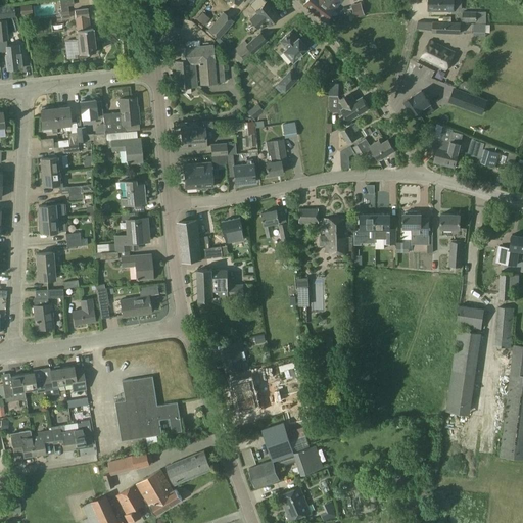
[(58,0),(61,17),(69,16),(66,0),(58,0)]
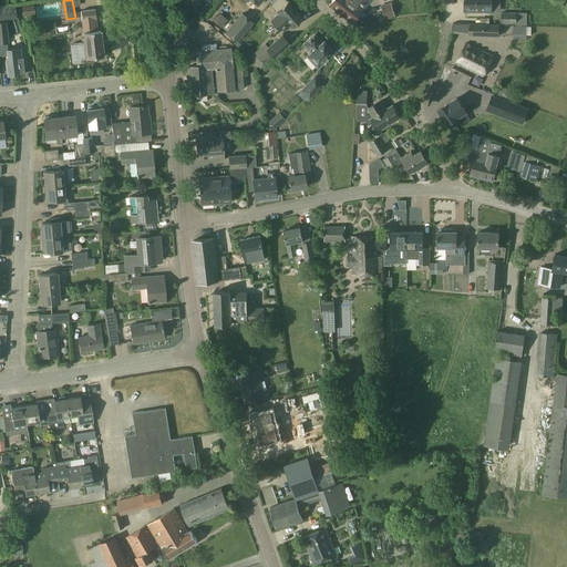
[(290,1),(289,0),(275,0),(282,8),(278,12),(279,13),(271,21),(280,31),(288,24),(291,28),(302,18),(289,3),(290,1)]
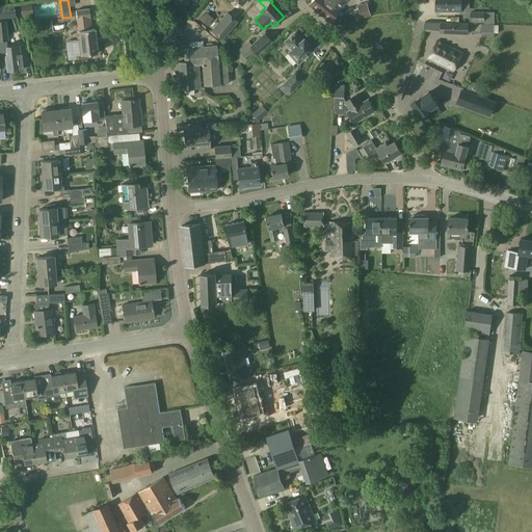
[(312,0),(309,5),(330,22),(336,15),(337,16),(340,12),(339,11),(340,10),(338,9),(345,1),(343,0),(312,0)]
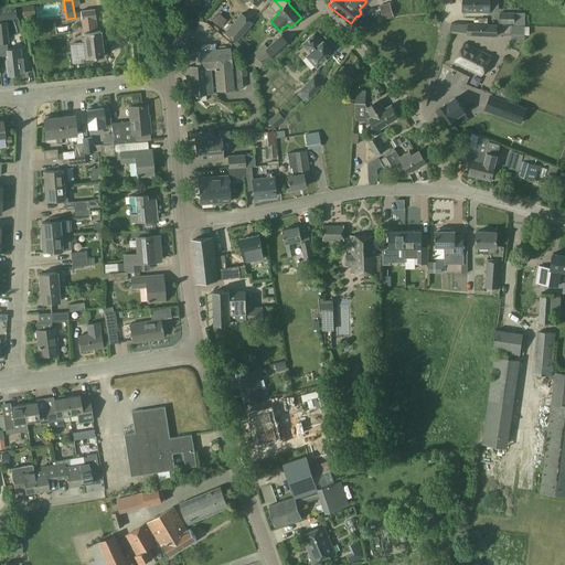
[(462,0),(464,12),(490,12),(489,0),(462,0)]
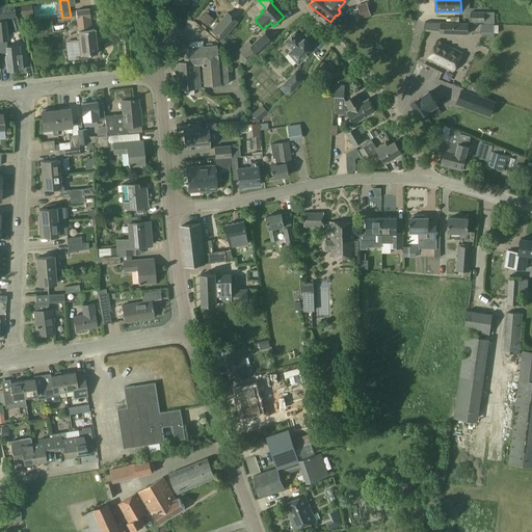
[(361,3),(362,17),(373,16),(371,2),(361,3)]
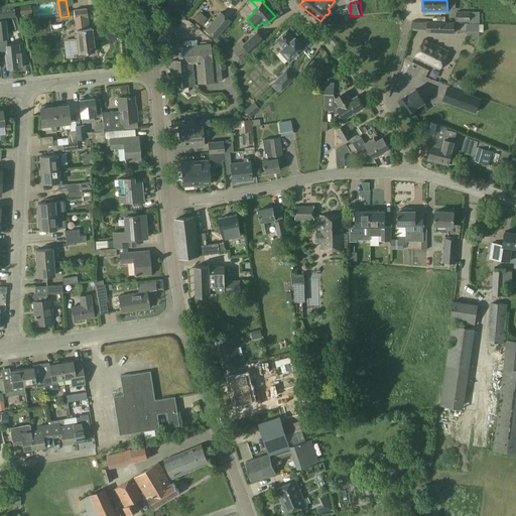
[(30,5),(20,6),(20,14),(31,13),(30,5)]
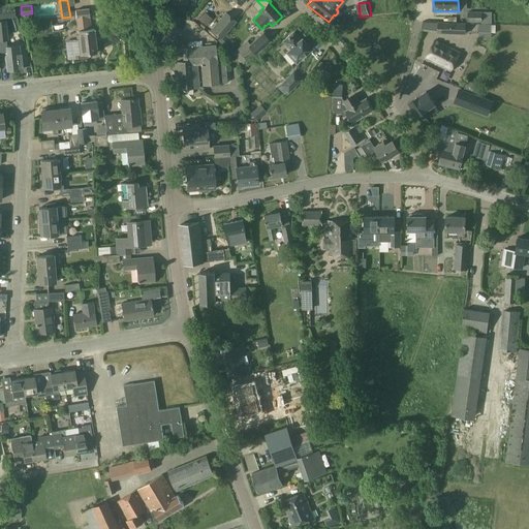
[(79,39),(69,41),(71,59),(89,57),(88,54),(97,53),(94,29),(89,29),(88,18),(90,18),(89,9),(75,10),(79,39)]
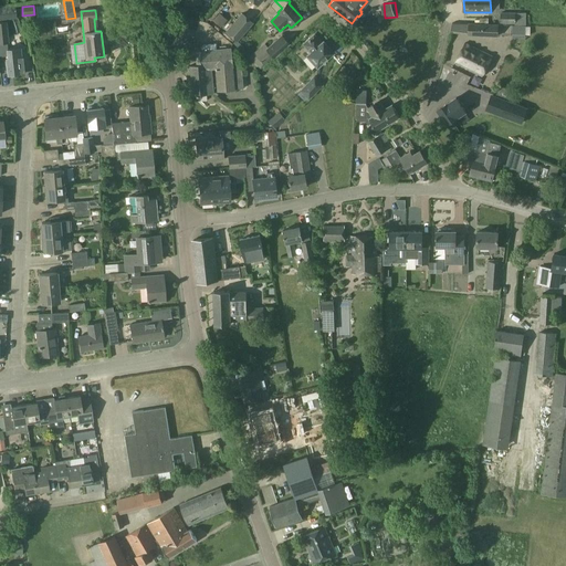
[(241,13),(224,32),(236,41),(238,38),(239,39),(252,23),(241,13)]
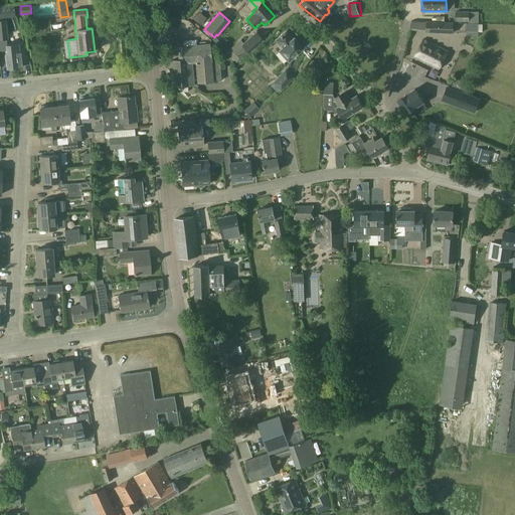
[(470,22),(470,13),(455,13),(456,21),(470,22)]
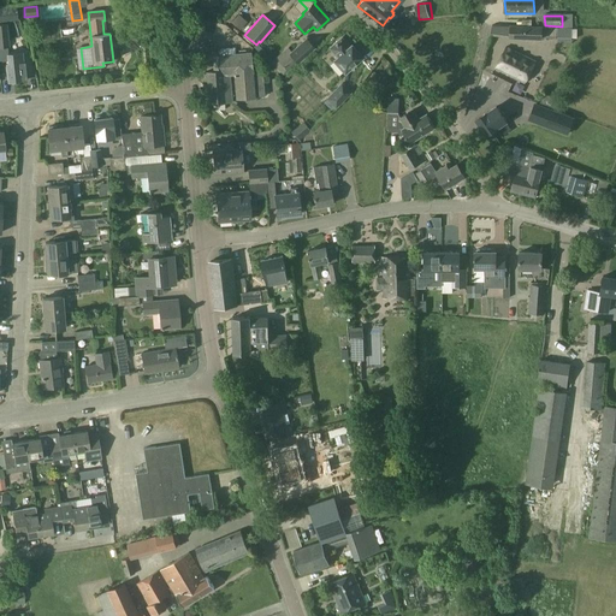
[(572,16),(562,16),(562,27),(572,27),(572,16)]
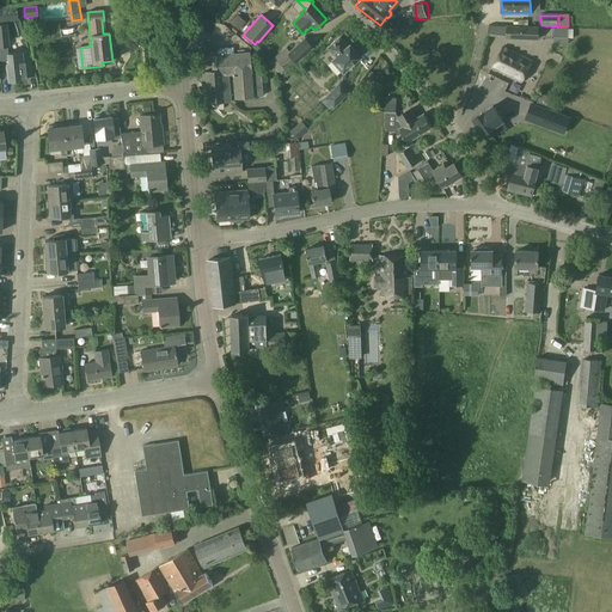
[(539,28),(507,26),(506,38),(538,40),(539,28)]
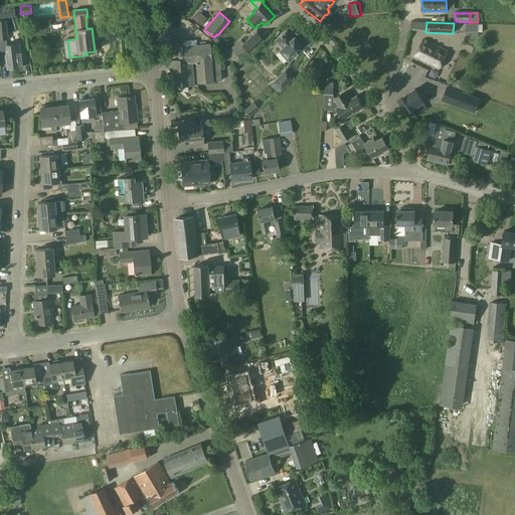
[(466,23),(466,32),(478,32),(478,24),(478,23),(466,23)]
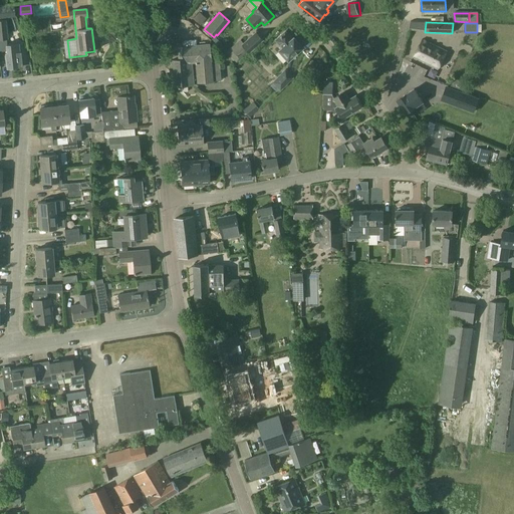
[(301,48),(294,39),(293,38),(291,40),(285,32),(276,40),(282,47),(279,50),(287,60),(301,48)]
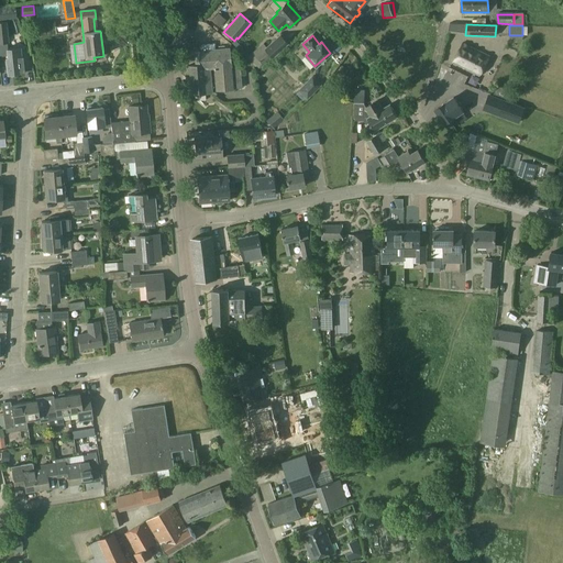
[(279,36),(263,51),(271,58),(287,44),(279,36)]
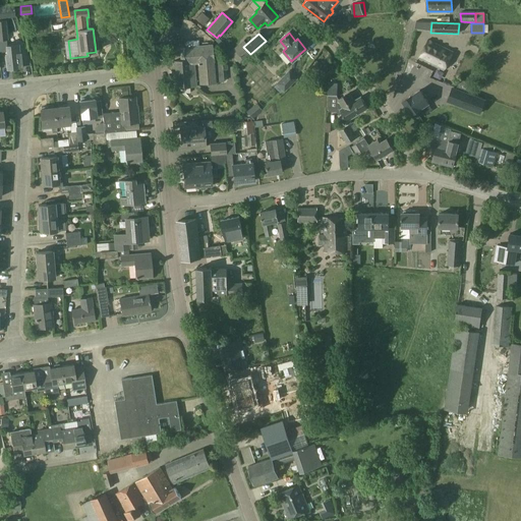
[(419,58),(444,71),(453,53),(428,40),(419,58)]
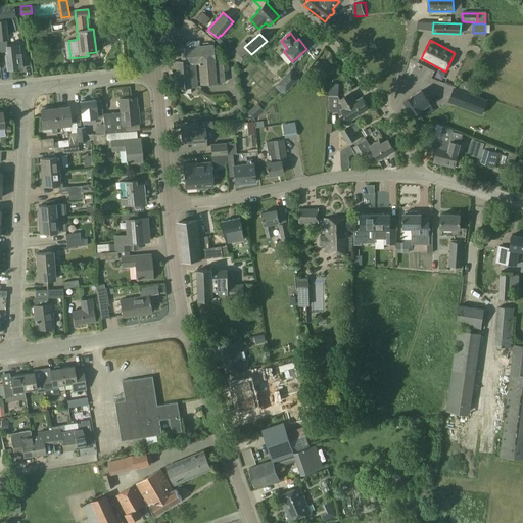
[(175,61),(177,89),(191,87),(197,86),(195,65),(188,66),(188,64),(199,63),(200,85),(217,83),(225,82),(223,61),(220,62),(220,55),(215,55),(214,45),(200,47),(199,41),(187,42),(187,47),(181,47),(182,61),(175,61)]
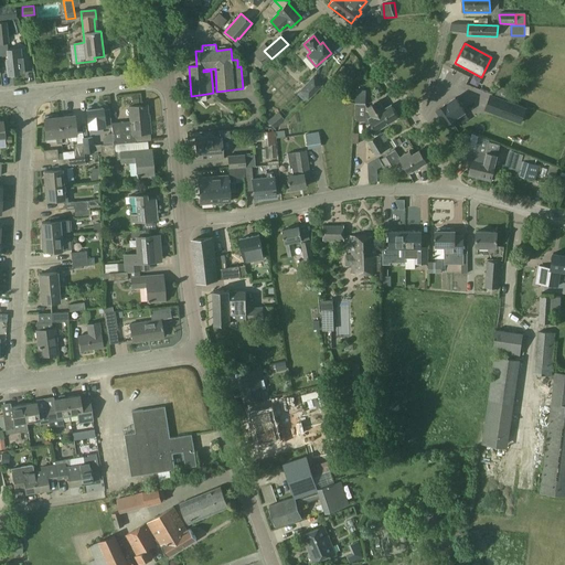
[(20,73),(24,72),(22,56),(21,56),(20,48),(7,49),(8,59),(7,59),(8,74),(20,73)]
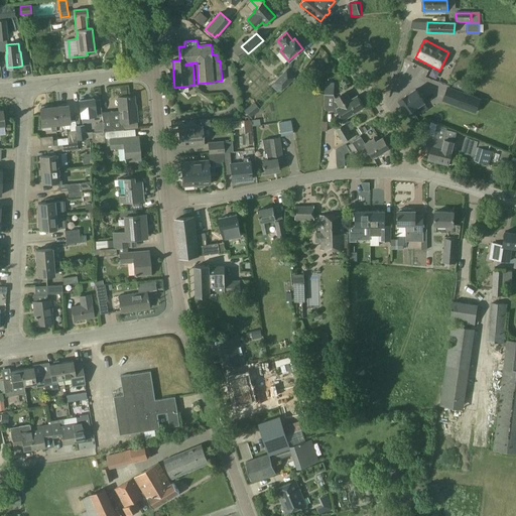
[(307,67),(312,72),(318,65),(313,60),(307,67)]
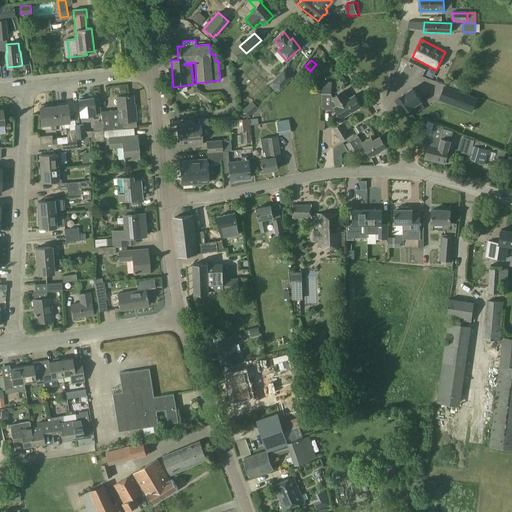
[(284,70),(277,76),(272,82),(279,89),(291,77),(284,70)]
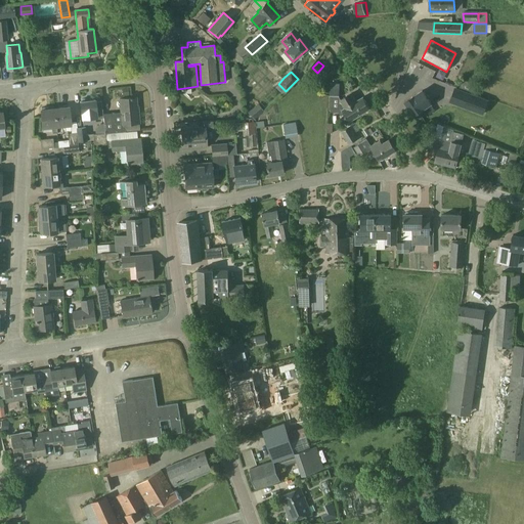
[(483,114),(487,100),(455,88),(449,102),(483,114)]
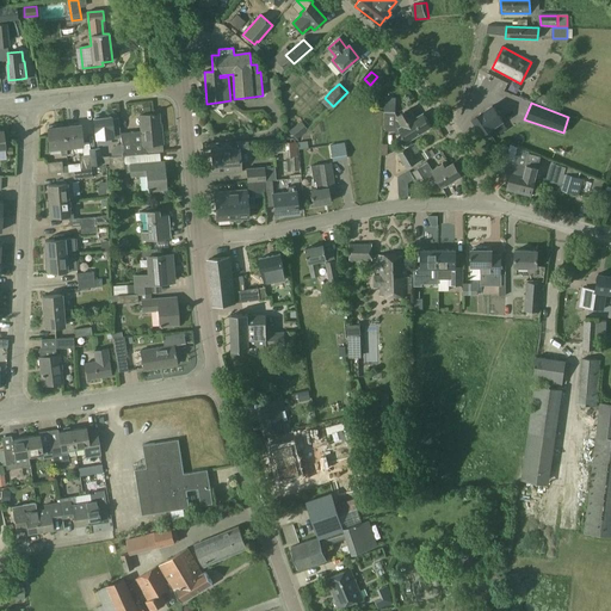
[(409,140),(432,127),(424,113),(415,118),(411,109),(397,117),(396,113),(396,112),(395,112),(396,106),(386,106),(384,128),(399,129),(407,141),(407,142),(409,140)]
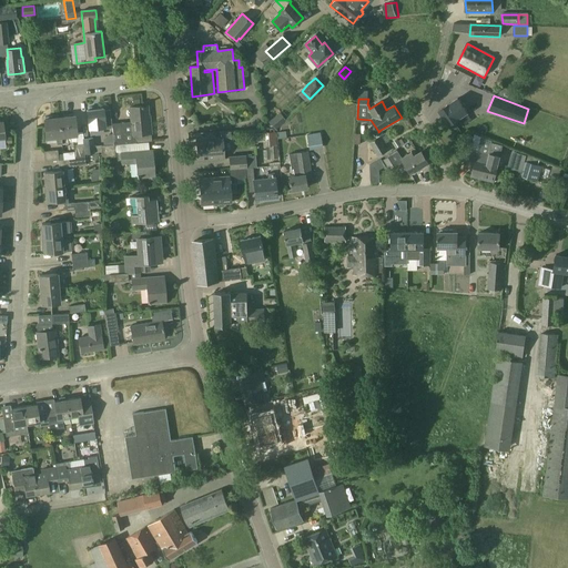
[(449,103),(438,110),(444,118),(443,119),(443,120),(445,124),(446,124),(447,123),(448,125),(459,118),(458,118),(467,112),(458,99),(449,104),(449,103)]
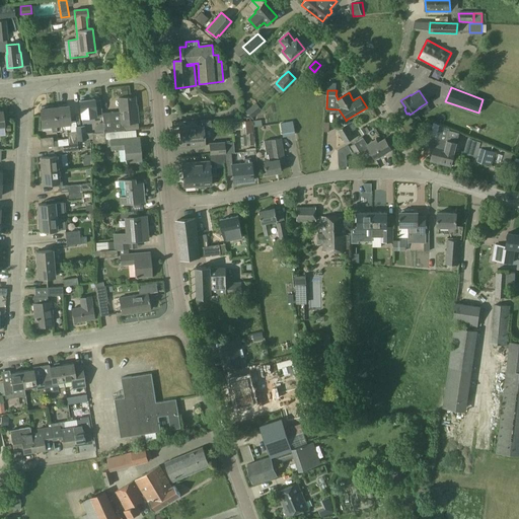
[(121,112),(102,114),(104,132),(124,130),(124,124),(138,122),(137,113),(136,113),(135,97),(119,98),(121,112)]
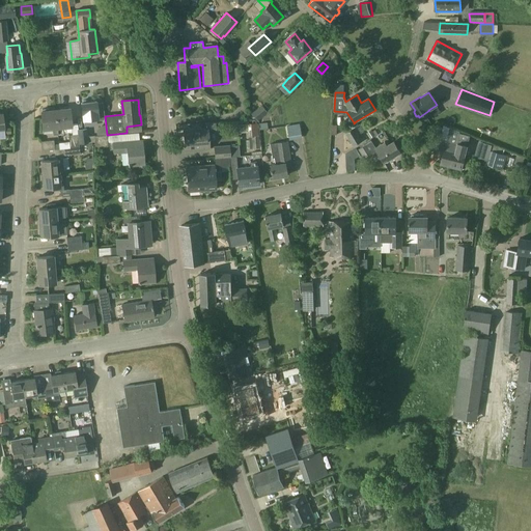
[(88,103),(87,102),(86,101),(83,101),(82,103),(81,103),(83,120),(98,119),(99,120),(105,120),(104,108),(98,109),(96,102),(88,103)]
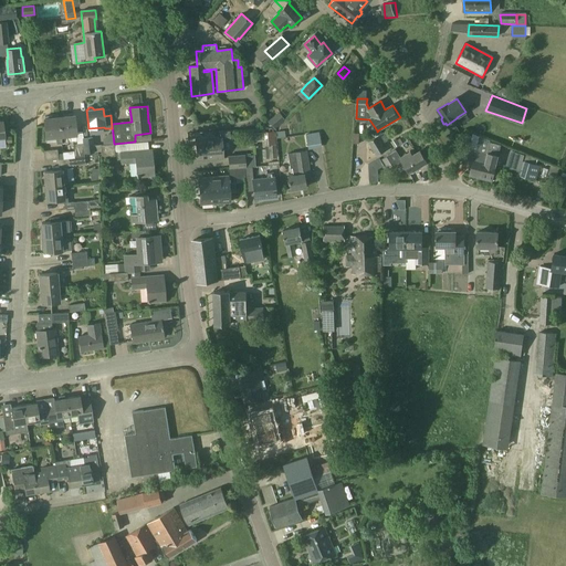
[(274,128),(286,118),(281,111),(269,121),(274,128)]
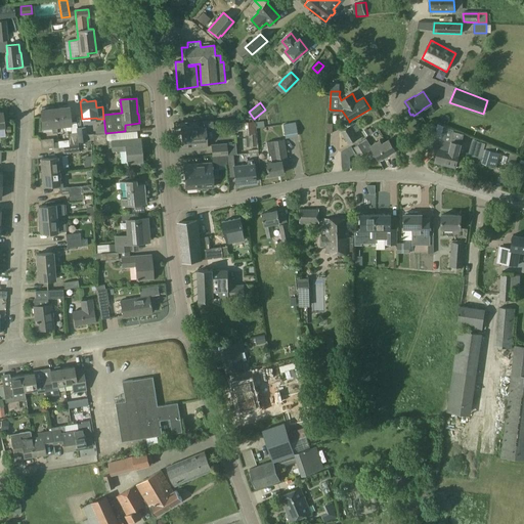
[(57,133),(56,127),(54,108),(48,110),(48,107),(41,108),(41,111),(40,111),(42,128),(51,127),(52,133),(57,133)]
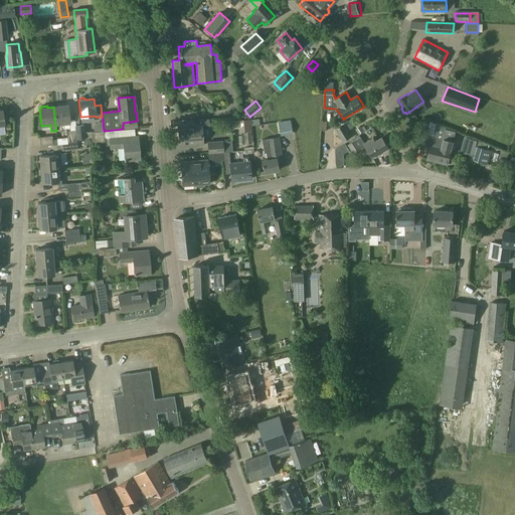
[(57,140),(62,140),(60,124),(69,123),(67,106),(53,107),(55,125),(56,131),(57,140)]
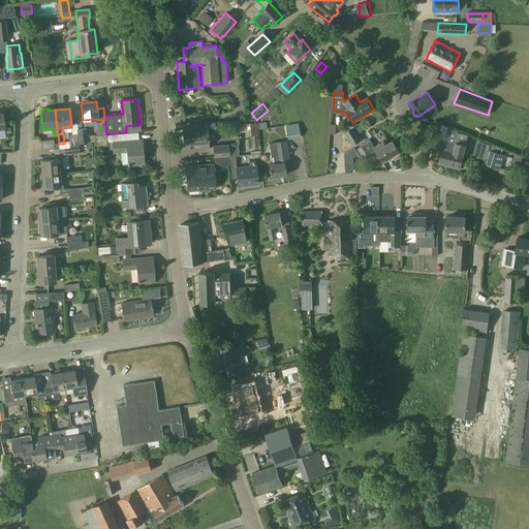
[(352,123),(352,122),(348,124),(351,128),(344,132),(352,146),(362,141),(358,134),(363,131),(359,124),(356,125),(354,121),(352,123)]
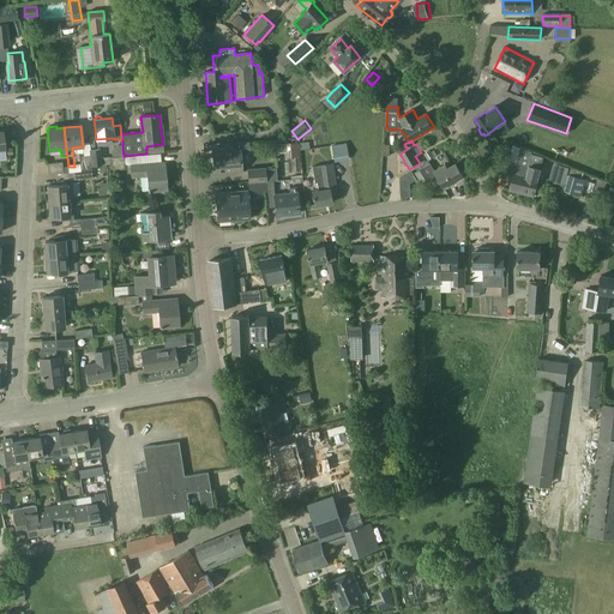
[(239,149),(212,151),(215,174),(242,172),(240,149),(246,148),(246,143),(239,144),(239,149)]
